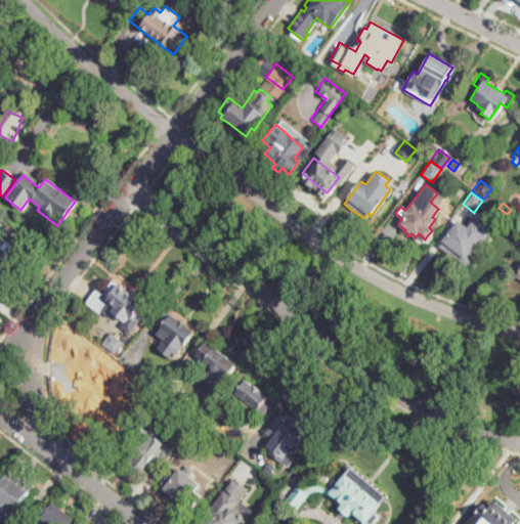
[(475,219),(489,230),(487,233),(478,245),(474,242),(470,247),(476,252),(471,258),(464,268),(451,258),(447,255),(445,254),(437,247),(441,242),(440,241),(457,220),(466,227),(471,220),(473,222),(475,219)]
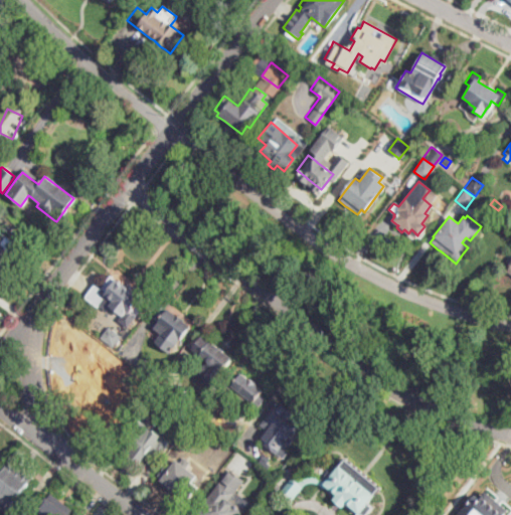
[(0,231),(14,243),(8,252),(7,252),(3,249),(0,252),(0,258),(2,259),(0,261),(0,231)]
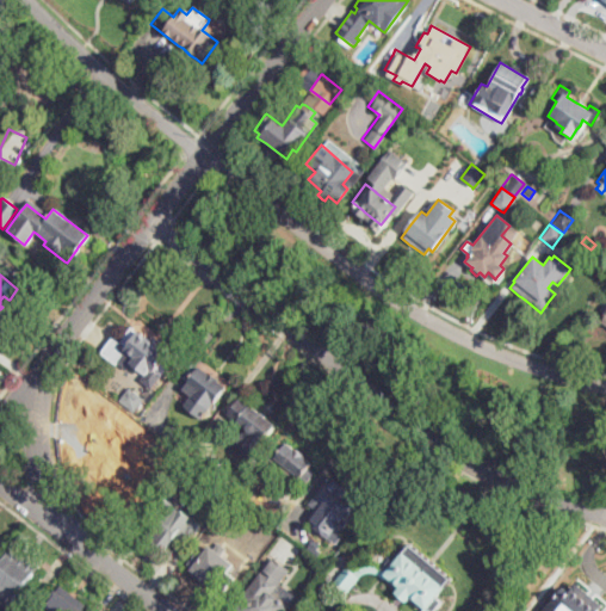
[(166,355),(153,372),(148,370),(144,375),(129,363),(133,357),(115,344),(129,326),(130,326),(154,345),(166,355)]
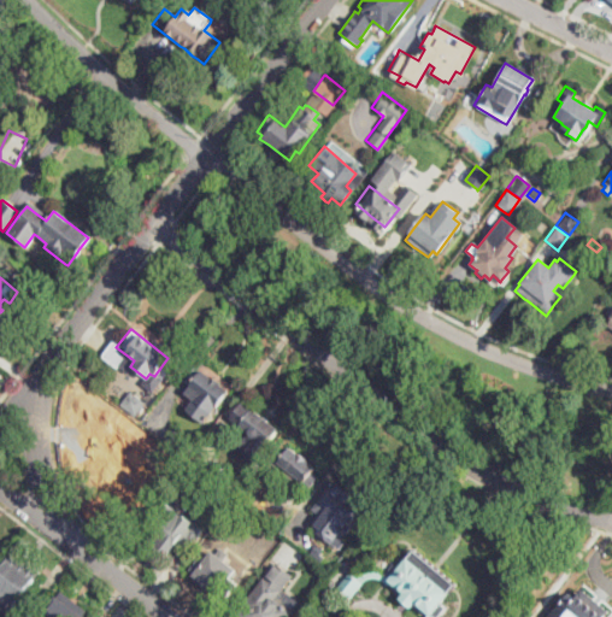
[(227,392),(215,409),(213,407),(201,424),(183,410),(184,409),(190,400),(182,393),(199,370),(211,380),(213,382),(227,392)]
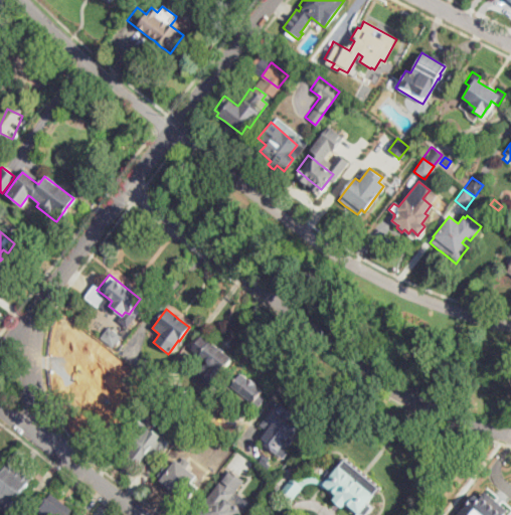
[(119,337),(109,349),(97,339),(107,327),(119,337)]
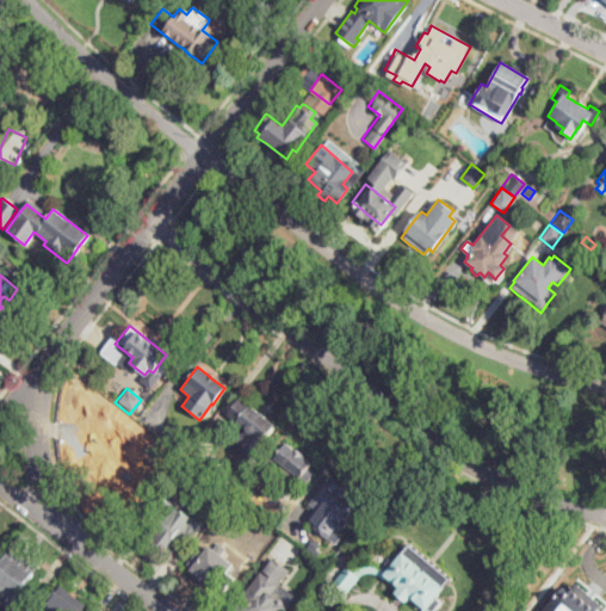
[(237,399),(247,406),(247,405),(259,414),(264,418),(273,425),(248,457),(239,450),(241,446),(232,440),(237,433),(230,429),(235,423),(224,414),(237,397),(237,399)]
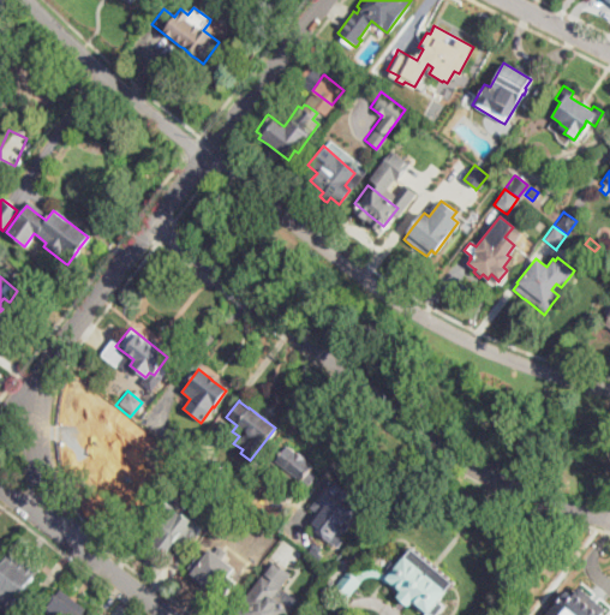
[(181,442),(174,451),(159,440),(160,439),(167,430),(181,442)]
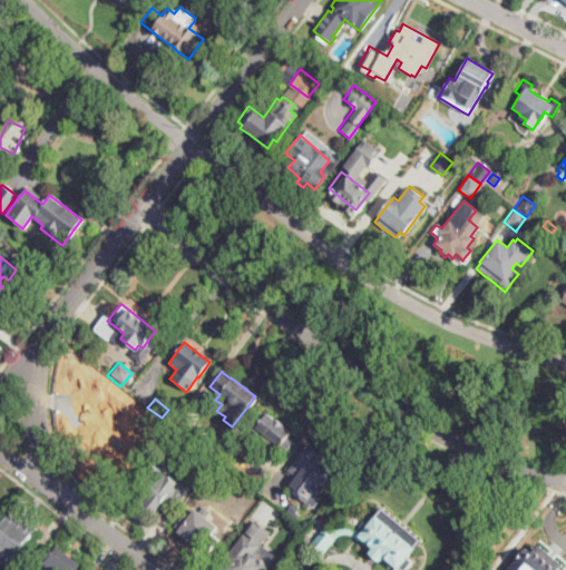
[(264,412),(276,421),(279,423),(290,431),(279,445),(271,440),(269,443),(259,436),(262,432),(256,429),(254,432),(246,426),(255,414),(261,418),(264,412)]
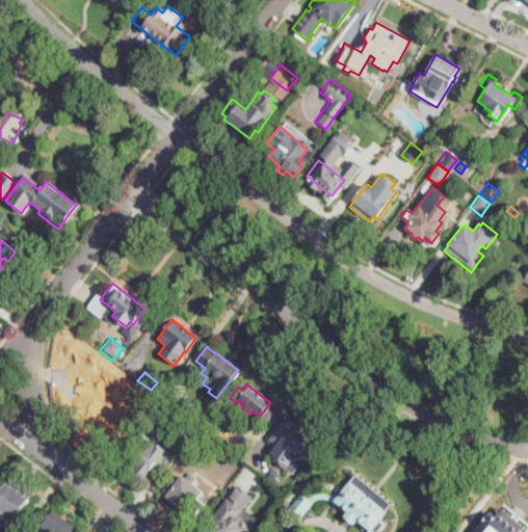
[(204,413),(196,423),(186,416),(188,414),(191,408),(193,405),(194,405),(204,411),(204,413)]
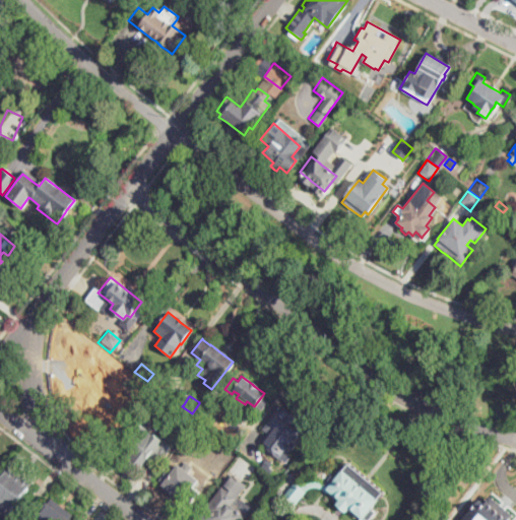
[(280,406),(310,430),(305,436),(298,445),(283,434),(275,445),(273,443),(263,435),(264,433),(259,429),(273,410),(275,412),(280,406)]
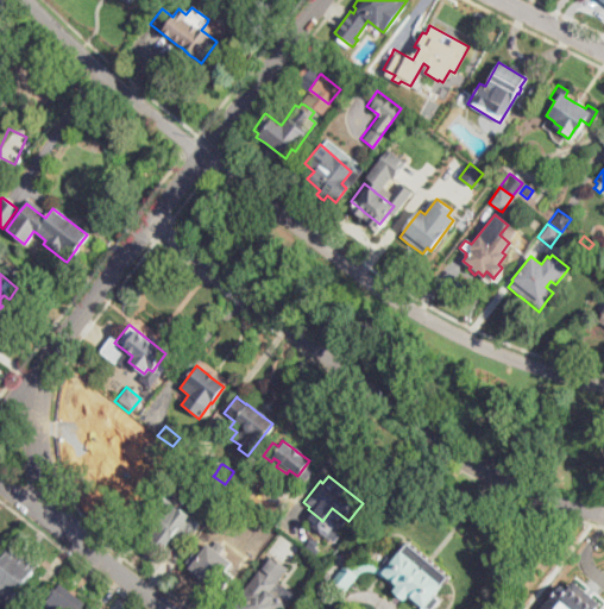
[(172,519),(181,526),(189,515),(197,522),(184,538),(180,535),(177,533),(169,544),(140,519),(159,496),(169,504),(167,508),(176,516),(172,519)]
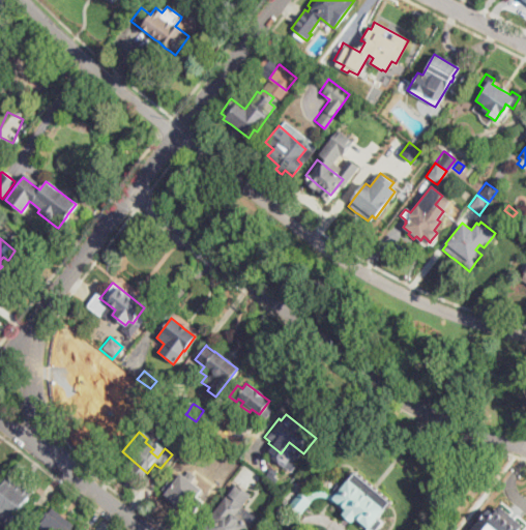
[(217,462),(209,473),(191,460),(199,447),(217,462)]
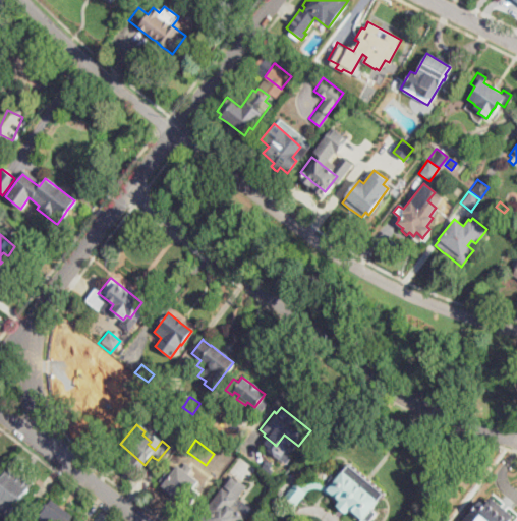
[(260,457),(254,464),(240,455),(249,443),(259,449),(256,451),(255,453),(260,457)]
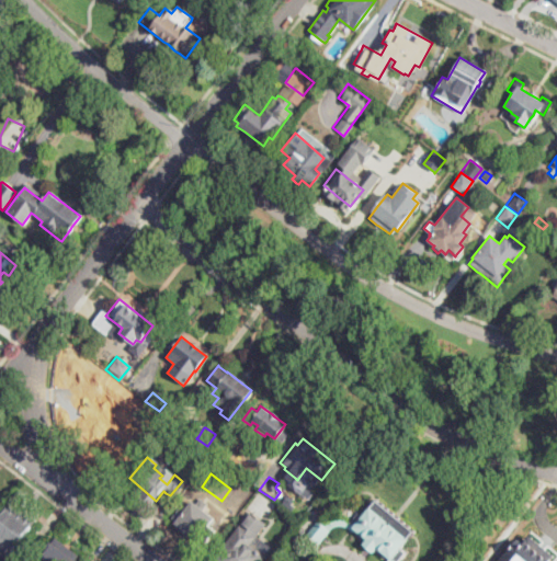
[(395,517),(412,533),(410,535),(409,537),(400,547),(398,549),(404,553),(397,560),(398,560),(396,560),(385,560),(370,549),(365,545),(349,531),(348,530),(342,526),(341,526),(339,525),(338,526),(336,526),(334,526),(333,526),(332,526),(331,527),(315,546),(303,536),(304,534),(315,521),(316,519),(325,527),(330,522),(331,521),(334,521),(337,519),(339,519),(341,519),(342,521),(343,521),(344,521),(345,522),(347,522),(348,523),(355,513),(360,517),(375,500),(391,514),(395,517)]
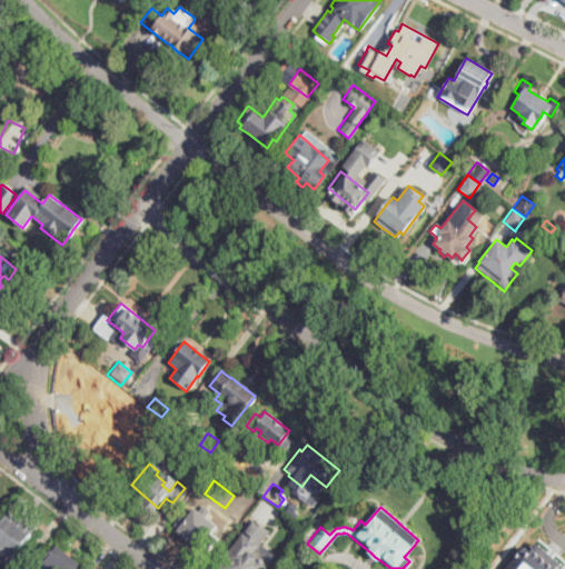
[(194,508),(216,526),(210,533),(215,537),(216,538),(205,552),(189,539),(187,538),(171,526),(182,511),(188,516),(194,508)]
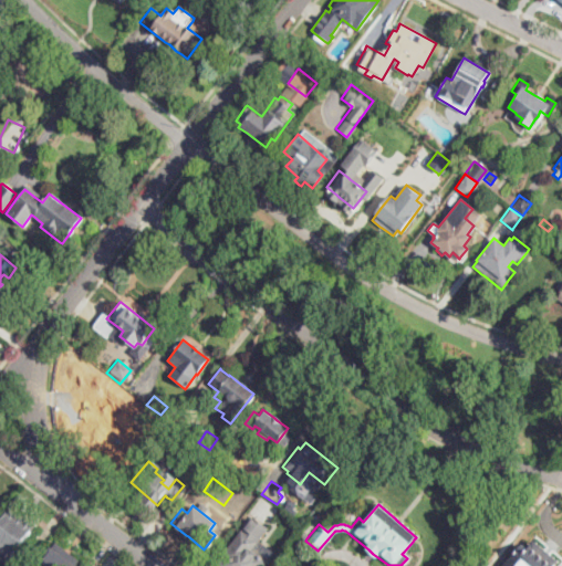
[(240,512),(237,516),(235,515),(230,512),(229,511),(232,506),(240,512)]
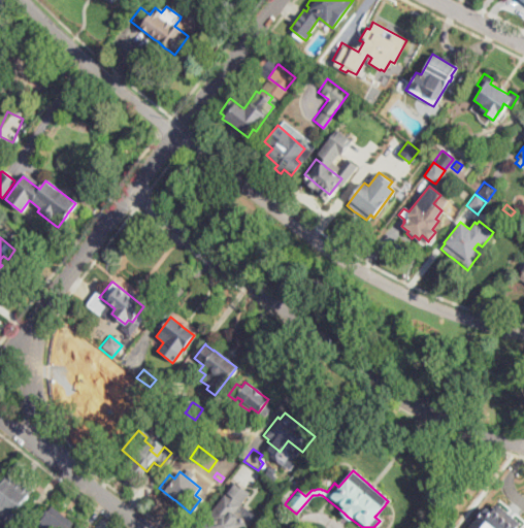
[(29,493),(10,517),(0,507),(0,493),(3,489),(11,479),(20,486),(23,488),(29,493)]
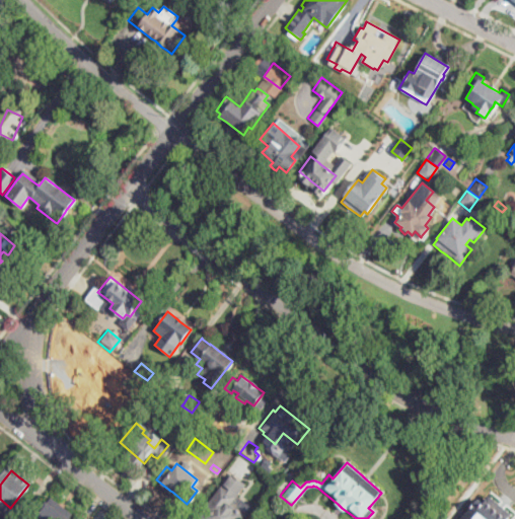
[(289,479),(287,482),(284,478),(282,476),(286,470),(292,475),(289,479)]
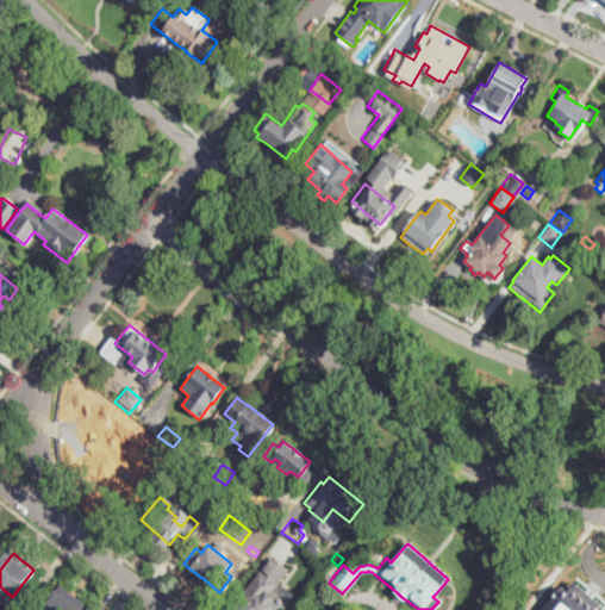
[(273,559),(282,566),(282,567),(284,568),(286,570),(276,583),(293,596),(282,609),(234,609),(241,601),(238,599),(269,559),(272,561),(273,559)]
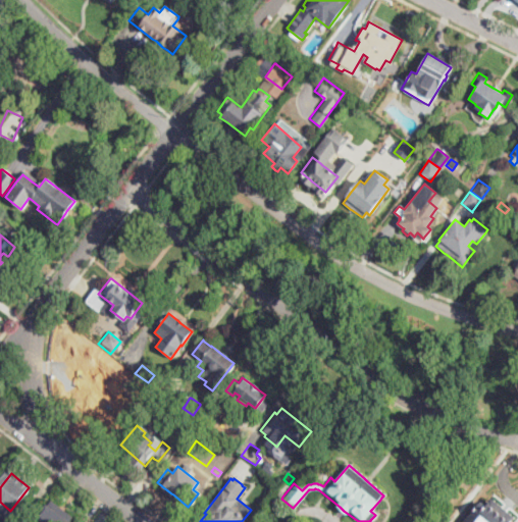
[(277,500),(276,501),(271,497),(275,490),(276,491),(281,494),(277,500)]
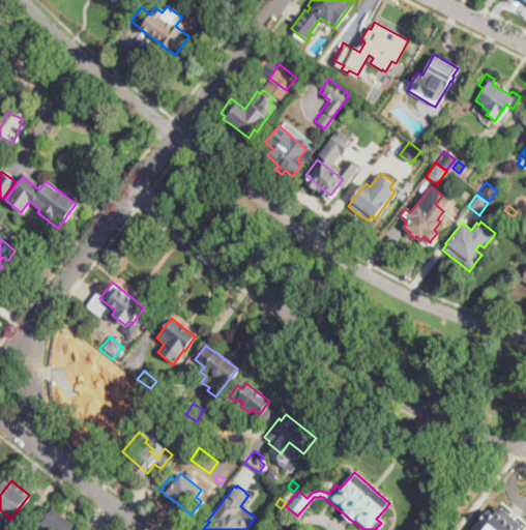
[(71,525),(67,529),(28,529),(38,517),(47,506),(60,516),(62,518),(71,525)]
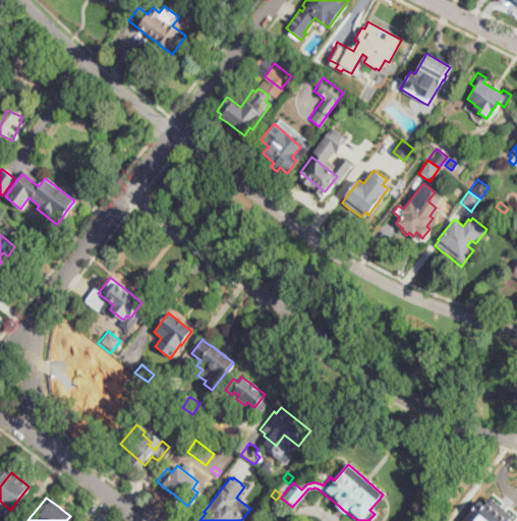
[(476,520),(474,519),(492,499),(514,518),(511,520),(476,520)]
